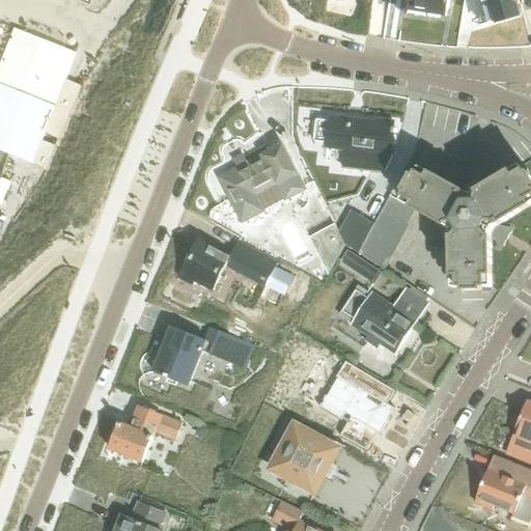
[(445,0),(408,0),(407,7),(443,14),(445,0)]
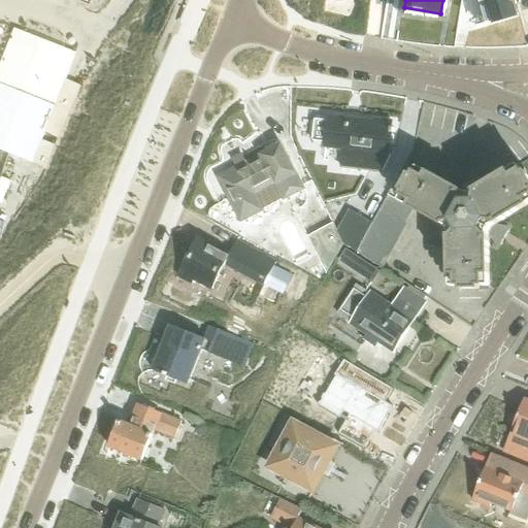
[(481,0),(483,3),(487,2),(492,20),(515,13),(510,0),(481,0)]
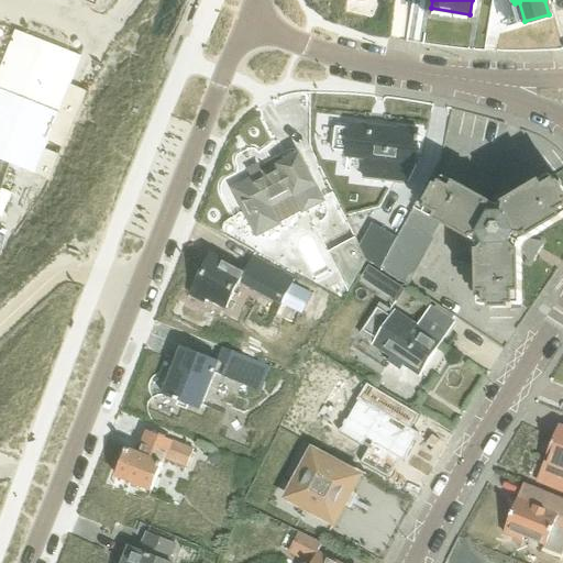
[(11,34),(0,64),(0,164),(42,179),(85,59),(11,34)]
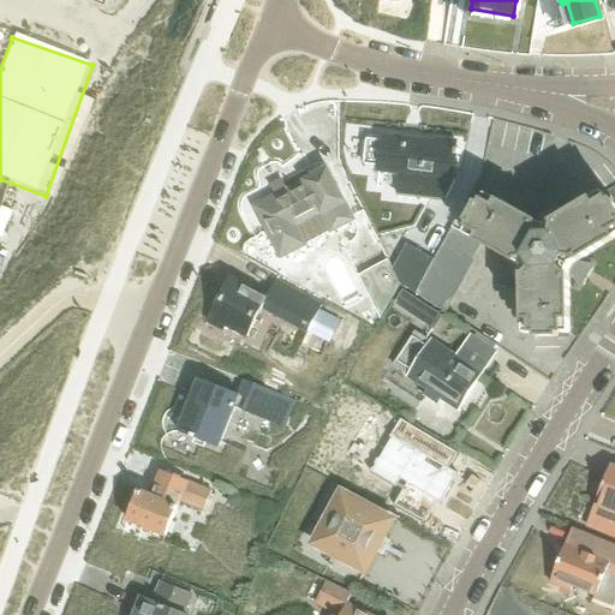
[(382,141),(380,141),(368,139),(364,163),(378,166),(378,171),(400,173),(400,177),(436,180),(436,178),(453,179),(457,149),(455,149),(457,142),(436,139),(435,143),(382,136),(382,141)]
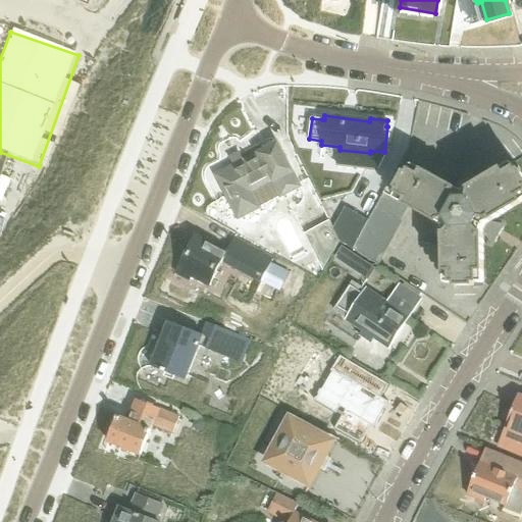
[(260,207),(281,196),(281,197),(301,187),(278,144),(217,174),(230,202),(231,202),(239,217),(260,207)]
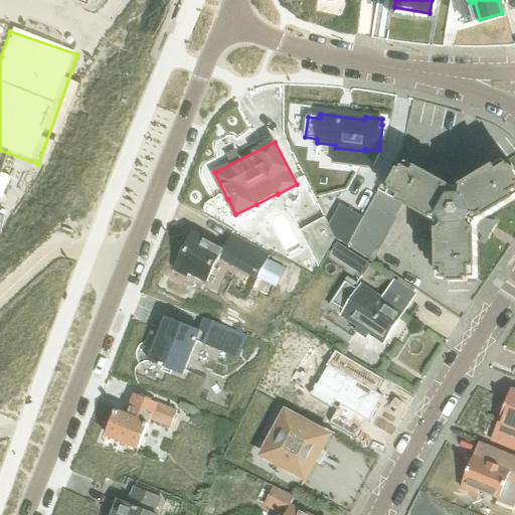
[(391,166),(363,216),(347,245),(373,263),(396,219),(395,218),(403,204),(431,220),(427,226),(432,232),(439,232),(440,281),(450,281),(450,284),(468,284),(468,280),(478,280),(477,231),(480,231),(484,233),(487,230),(489,227),(490,224),(487,222),(485,219),(514,200),(514,171),(513,169),(511,171),(505,162),(465,187),(461,181),(453,181),(450,187),(407,164),(403,173),(391,166)]
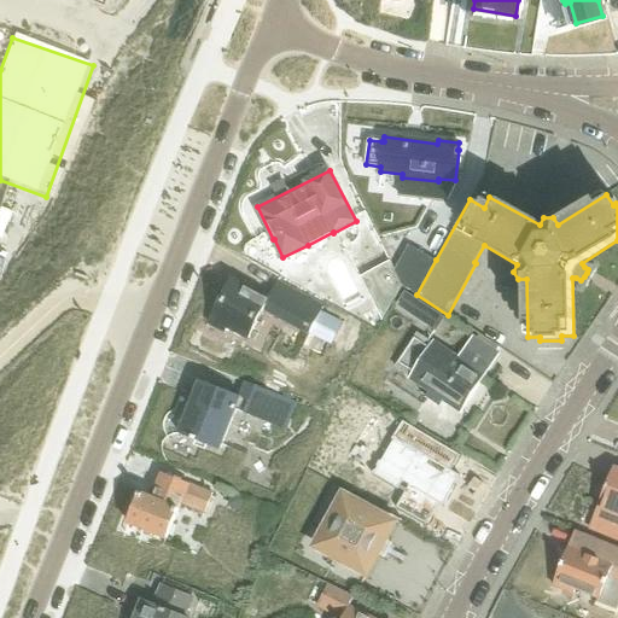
[(417,295),(436,260),(409,245),(395,272),(402,286),(417,295)]
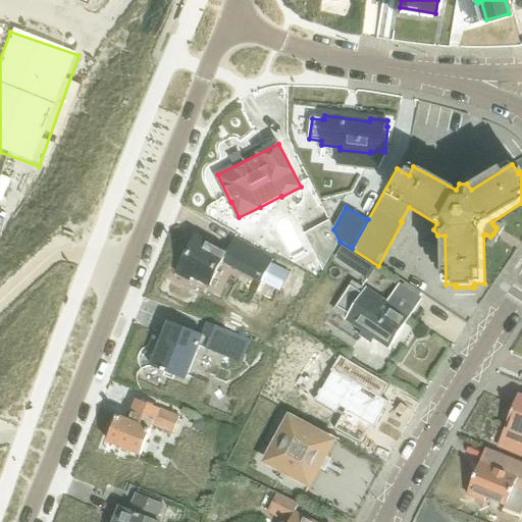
[(323,269),(340,242),(333,229),(329,220),(305,233),(323,269)]
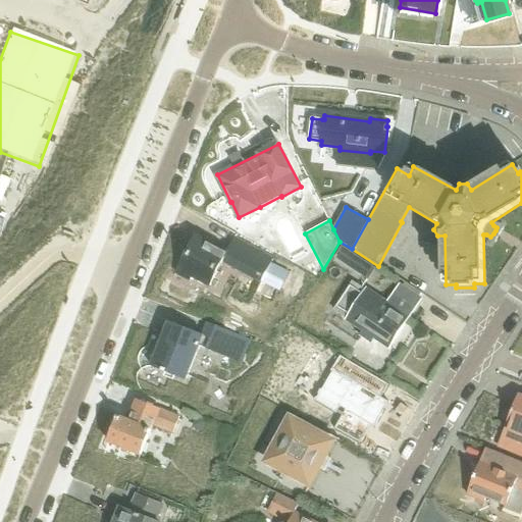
[(273,259),(257,251),(233,239),(226,253),(195,237),(176,271),(191,279),(192,275),(210,284),(223,261),(246,273),(261,281),(261,280),(268,284),(273,276),(266,272),(273,259)]
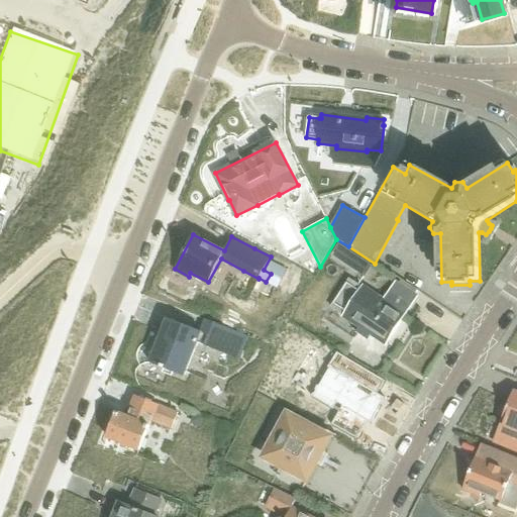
[(342,262),(349,251),(339,245),(332,255),(342,262)]
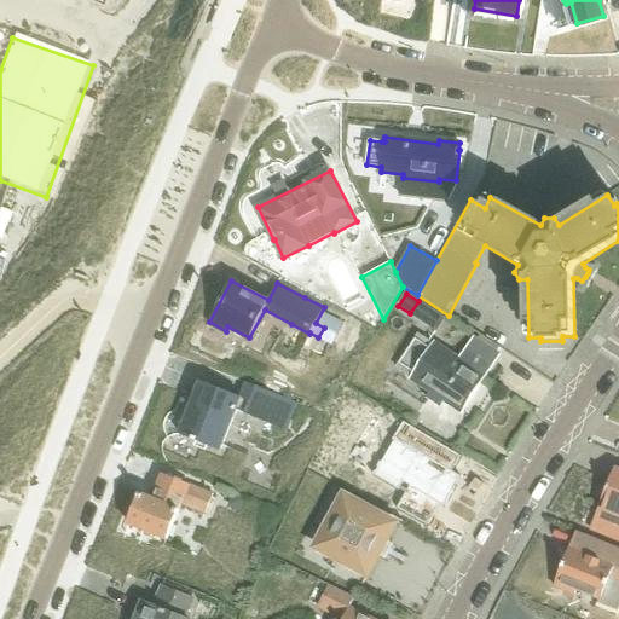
[(445,319),(433,311),(424,323),(437,331),(445,319)]
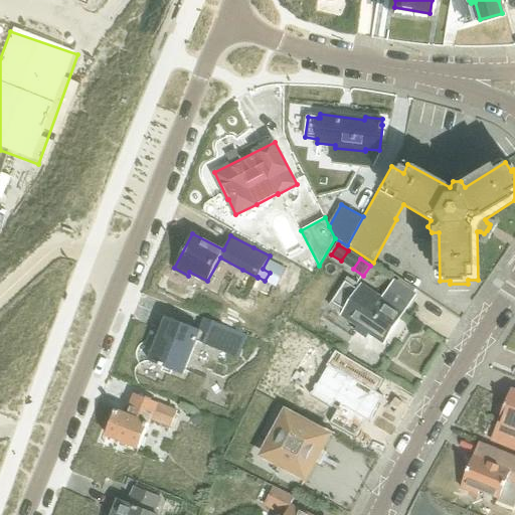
[(343,316),(358,326),(354,331),(366,339),(369,334),(383,343),(410,303),(390,290),(383,301),(362,287),(343,316)]
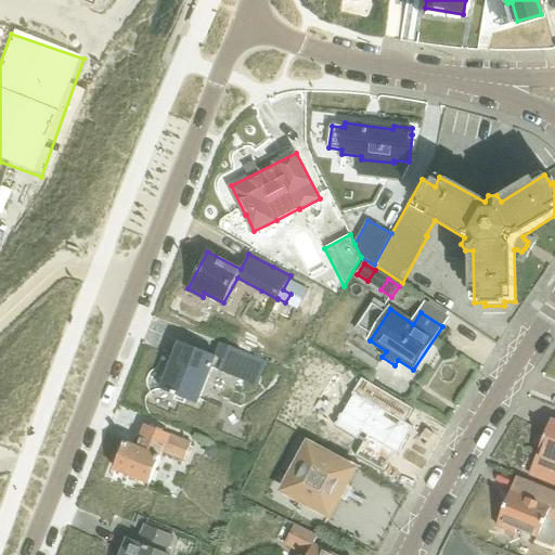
[(267,361),(248,355),(220,343),(216,357),(180,343),(162,389),(197,403),(211,368),(229,374),(257,386),(267,361)]
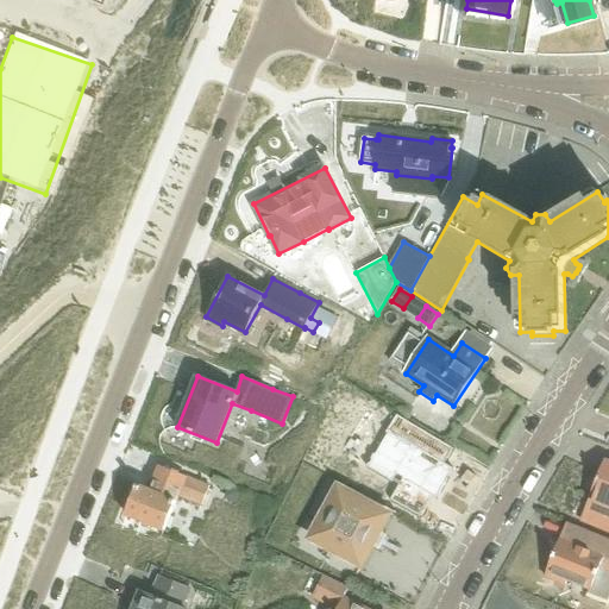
[(397,416),(366,469),(393,485),(397,477),(403,481),(390,502),(420,520),(433,498),(437,501),(454,471),(445,466),(454,451),(397,416)]
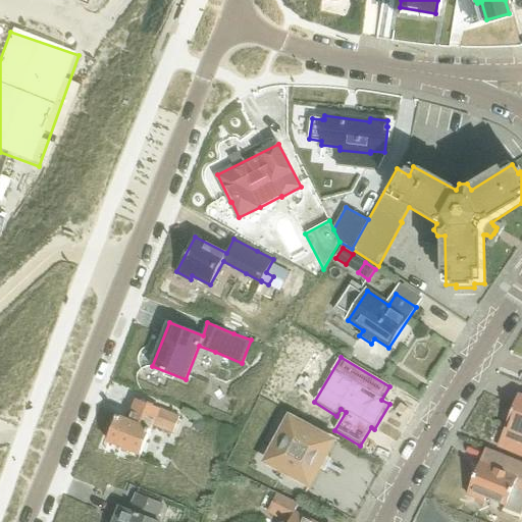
[(521,397),(519,397),(504,433),(499,447),(521,456),(521,397)]
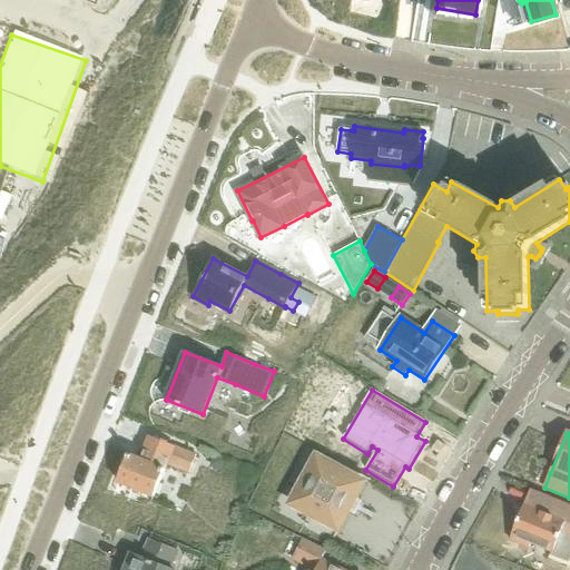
[(189,472),(197,454),(150,436),(140,460),(128,455),(118,481),(155,495),(167,463),(189,472)]
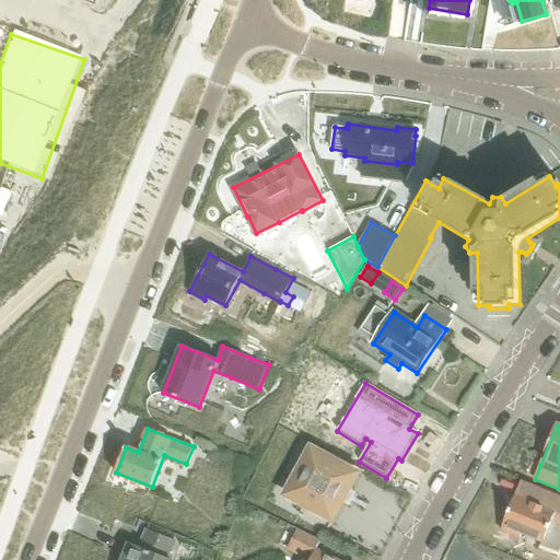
[(221,453),(210,448),(207,456),(218,461),(221,453)]
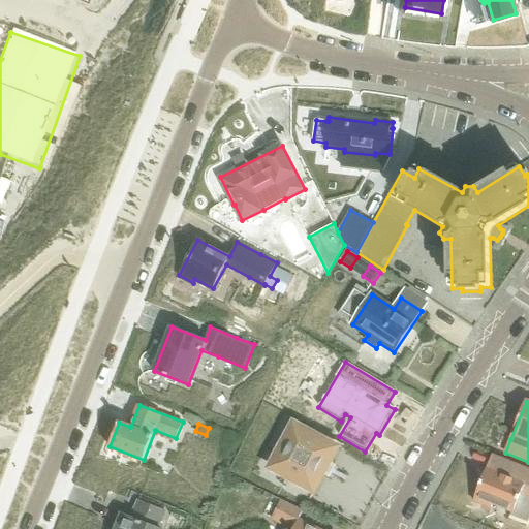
[(296,425),(272,468),(315,491),(338,448),(296,425)]
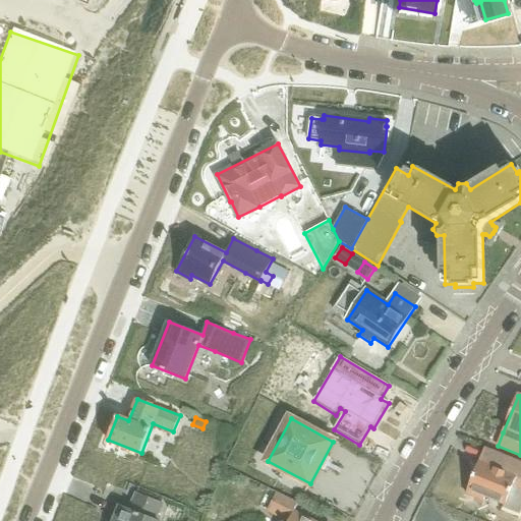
[(520,461),(486,447),(484,452),(467,494),(484,500),(485,497),(505,504),(503,507),(520,514),(520,511),(520,461)]
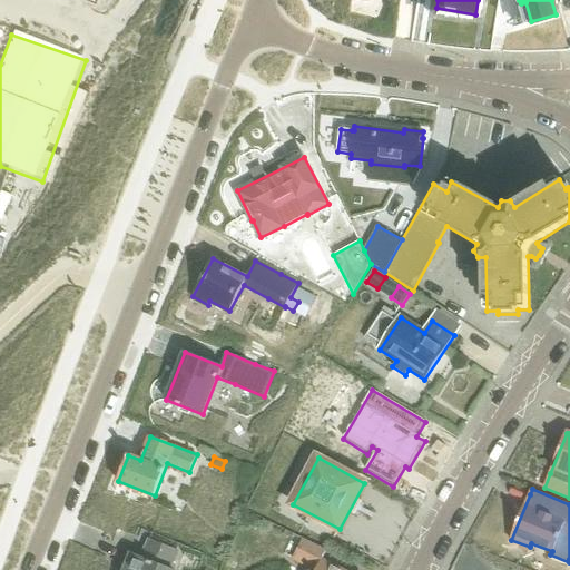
[(303,539),(298,549),(293,559),(304,564),(315,569),(341,569),(322,561),(327,550),(303,539)]
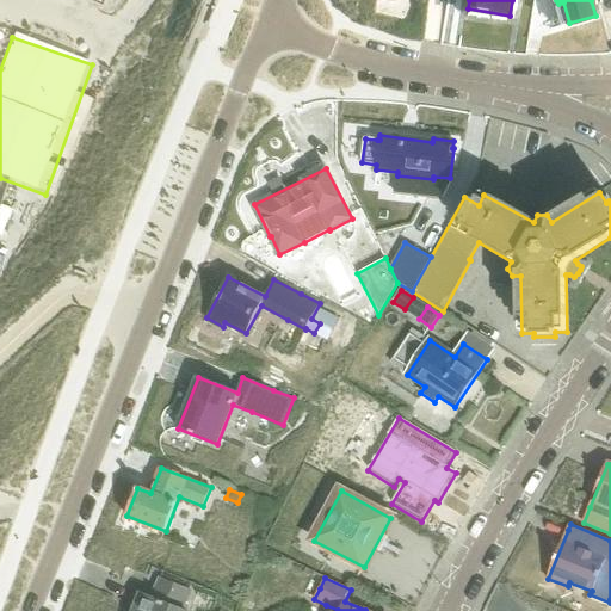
[(184,610),(181,610),(190,591),(161,579),(153,598),(141,593),(134,610),(184,610)]
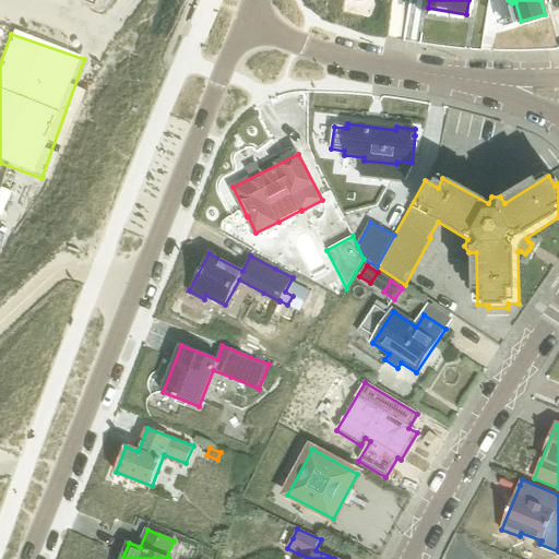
[(226,558),(232,558),(236,552),(236,551),(223,547),(219,556),(226,558)]
